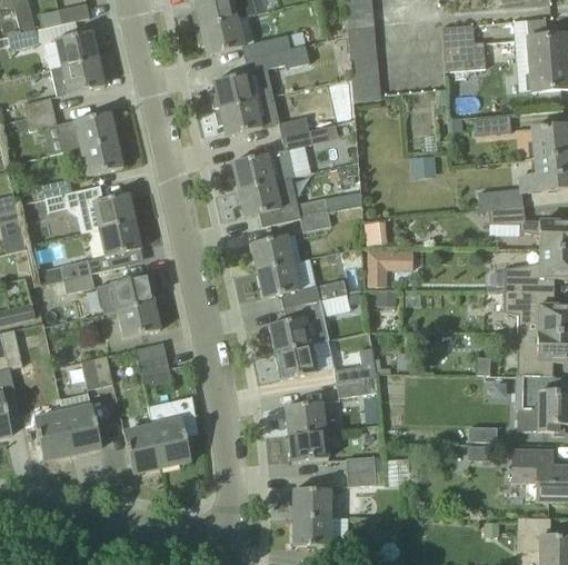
[(12,0),(21,32),(35,29),(27,0),(12,0)]
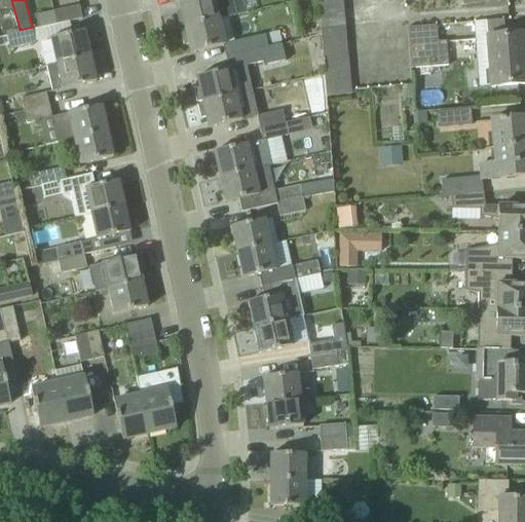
[(179,0),(180,0),(182,8),(178,8),(176,8),(180,24),(181,23),(185,22),(185,24),(218,16),(236,12),(232,0),(179,0)]
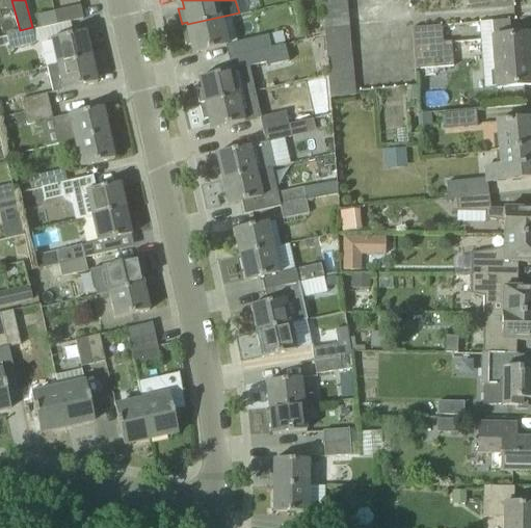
[(350,29),(346,0),(321,0),(329,90),(355,88),(350,29)]
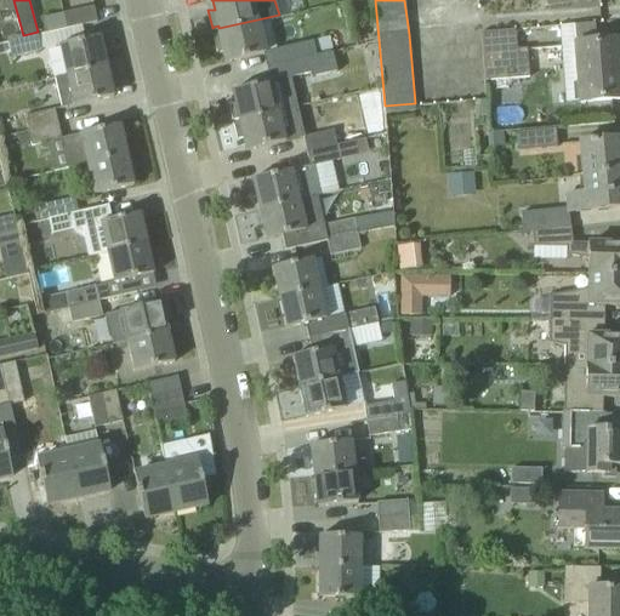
[(94,3),(70,9),(62,10),(66,26),(97,18),(94,3)]
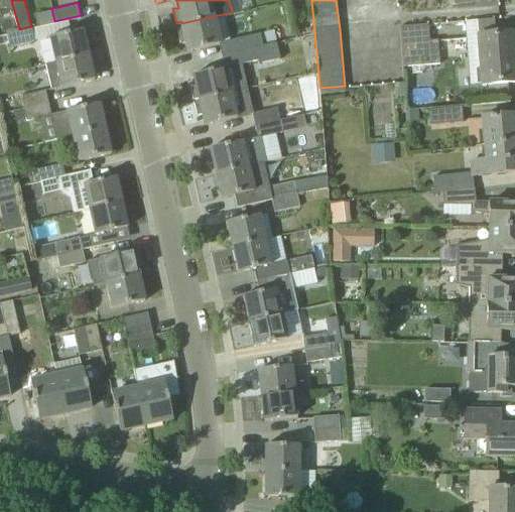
[(214,16),(181,23),(182,25),(177,26),(180,40),(185,40),(187,47),(186,47),(186,48),(221,41),(214,16)]
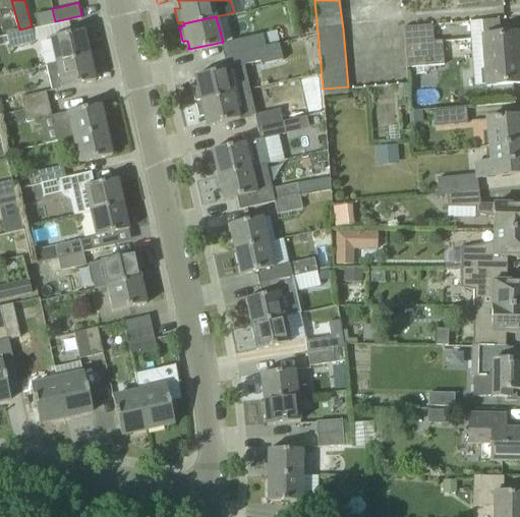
[(519,62),(517,31),(499,33),(498,16),(481,18),(482,34),(486,82),(519,79),(519,62)]
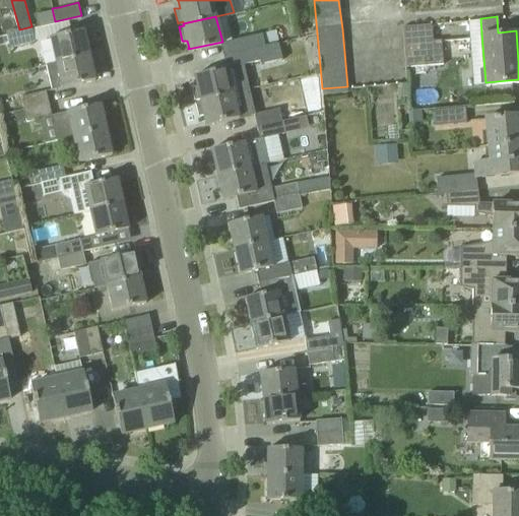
[(406,64),(443,61),(442,37),(433,38),(432,21),(403,23),(406,64)]
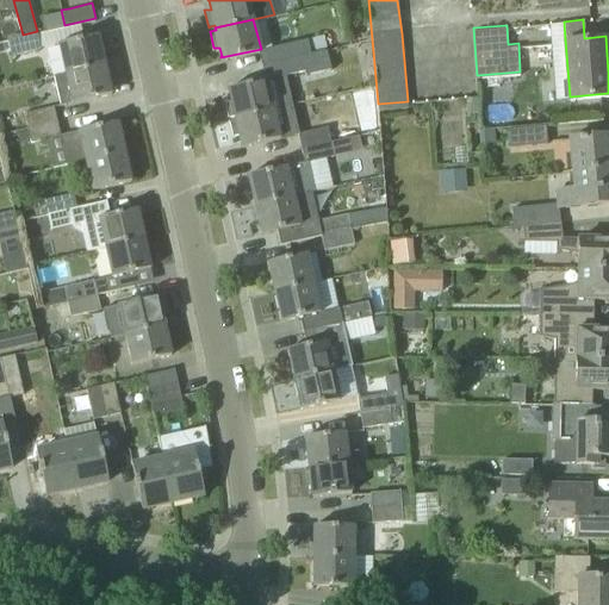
[(37,31),(23,35),(7,39),(10,48),(11,54),(41,45),(37,31)]
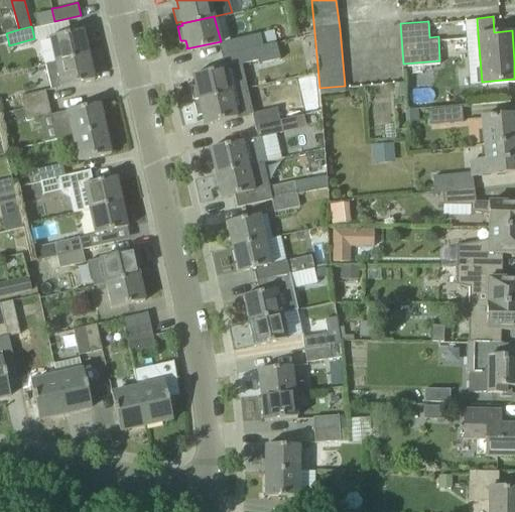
[(89,52),(83,27),(50,34),(56,60),(89,52)]
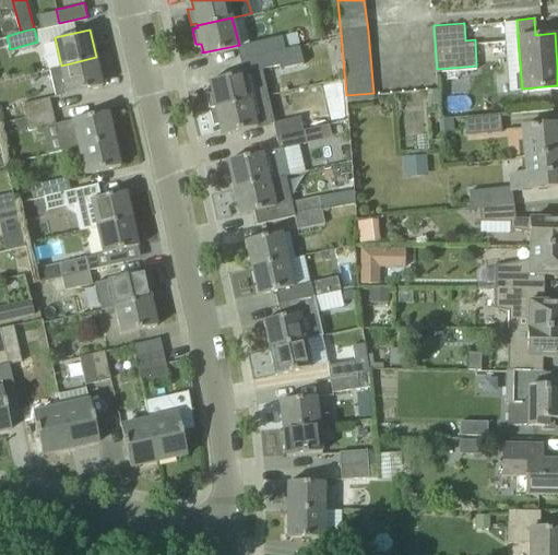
[(297,30),(282,33),(284,45),(300,42),(297,30)]
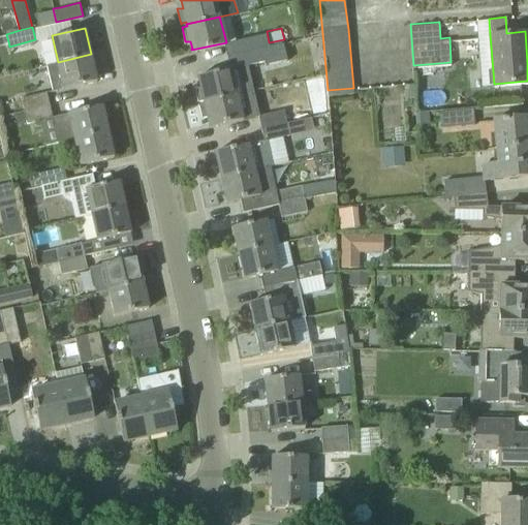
[(267,31),(241,37),(244,51),(270,44),(269,42),(267,31)]
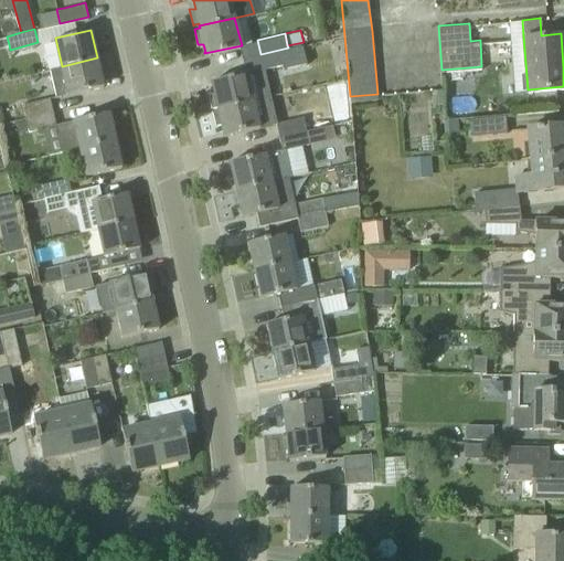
[(288,48),(261,54),(264,67),(291,61),(290,61),(288,48)]
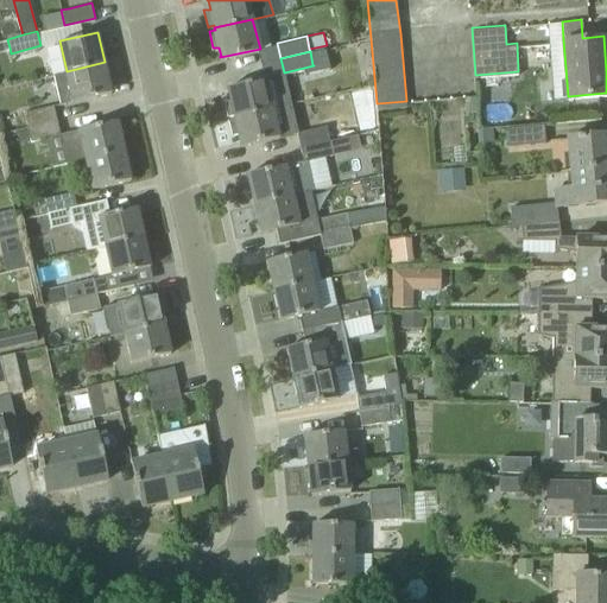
[(112,90),(105,62),(67,71),(54,74),(61,103),(112,90)]
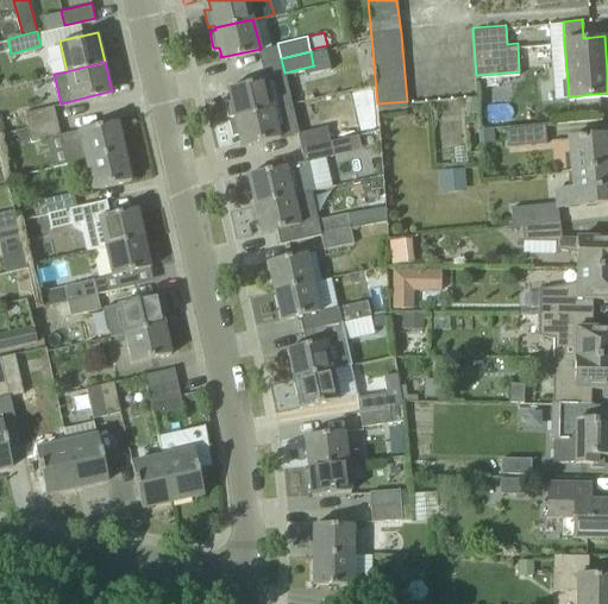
[(233,113),(233,115),(273,106),(267,76),(227,86),(230,98),(225,99),(229,114),(233,113)]
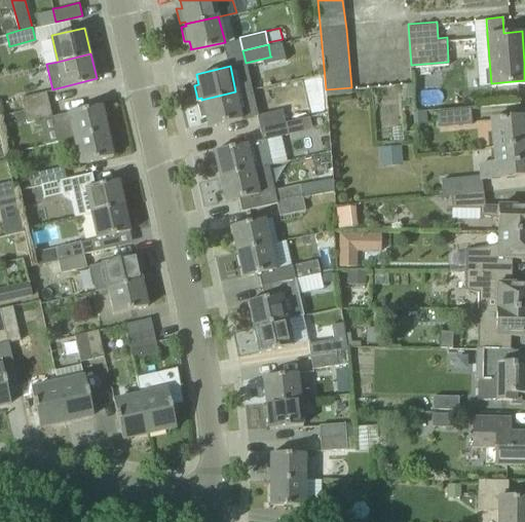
[(24,108),(49,102),(46,89),(21,95),(24,108)]
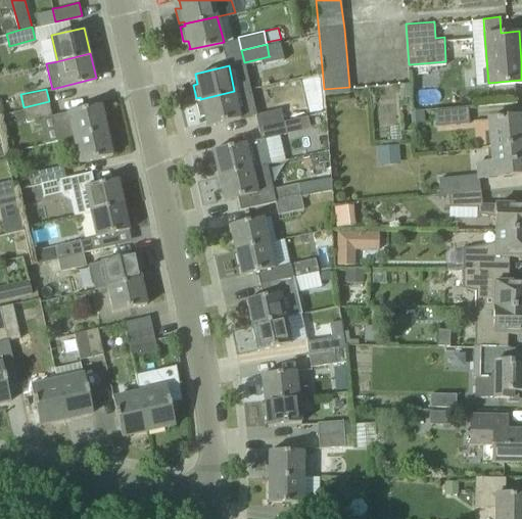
[(199,113),(204,113),(206,124),(240,116),(240,115),(234,91),(200,99),(201,100),(196,101),(199,113)]
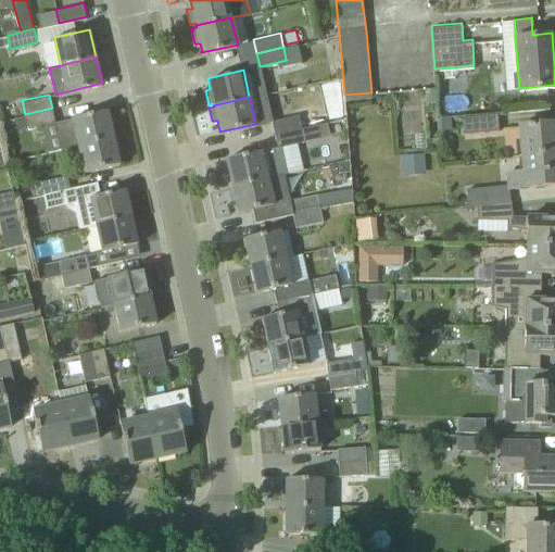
[(55,122),(55,121),(52,108),(25,114),(28,125),(28,127),(52,122),(55,122)]
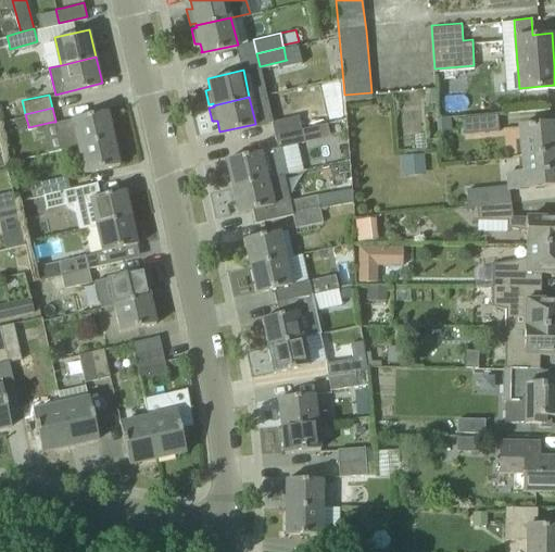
[(55,122),(52,122),(59,149),(78,143),(114,136),(108,109),(55,121),(55,122)]
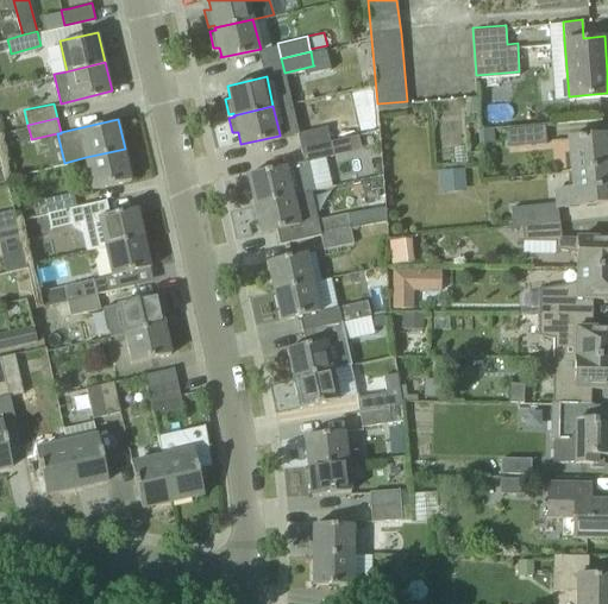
[(545,123),(507,126),(508,144),(546,140),(545,123)]
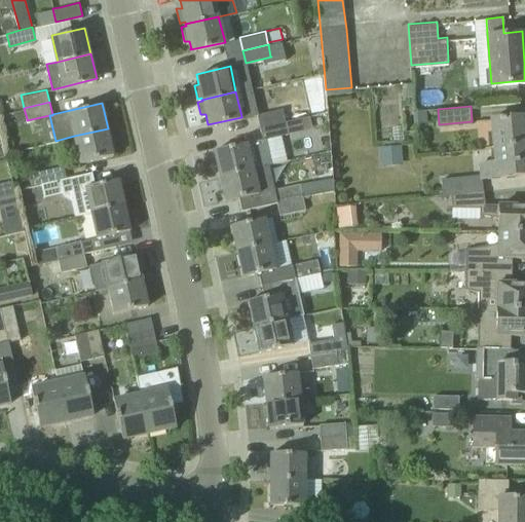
[(260,125),(286,119),(283,107),(257,112),(260,125)]
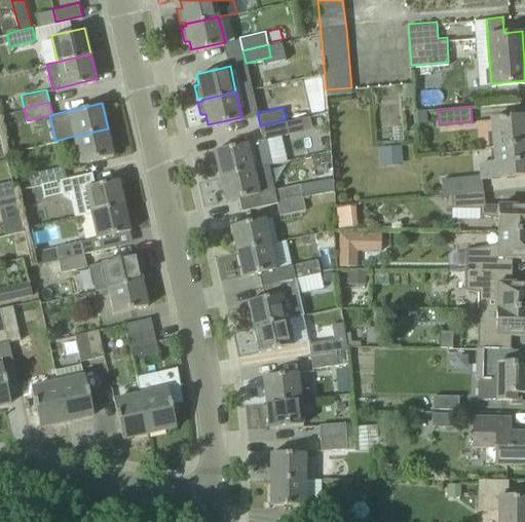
[(494,146),(524,142),(524,114),(492,117),(494,146)]
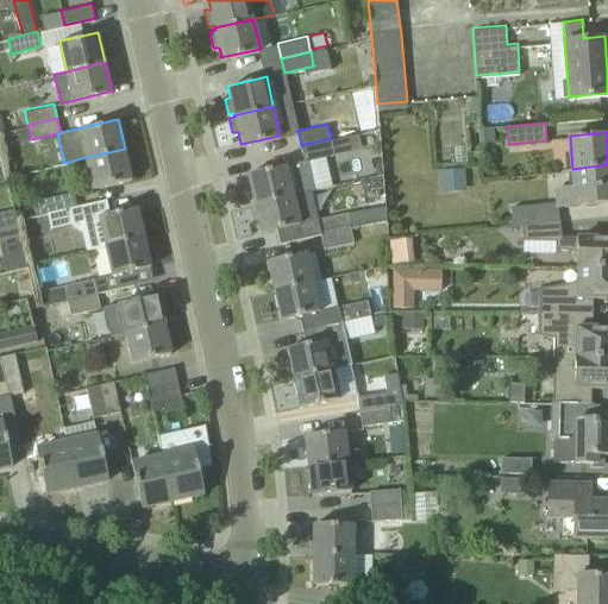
[(331,138),(301,145),(304,159),(334,152),(331,138)]
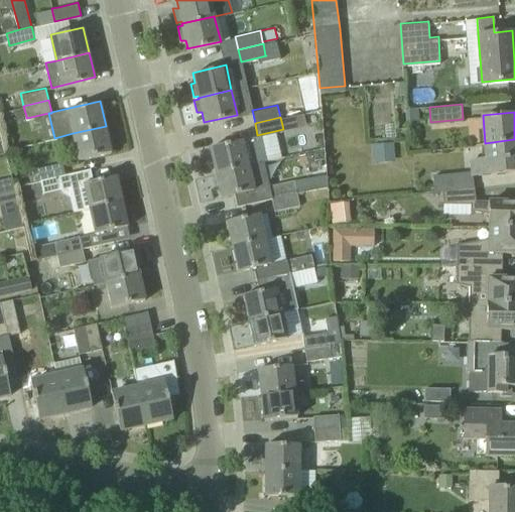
[(106,126),(73,133),(79,158),(111,150),(106,126)]
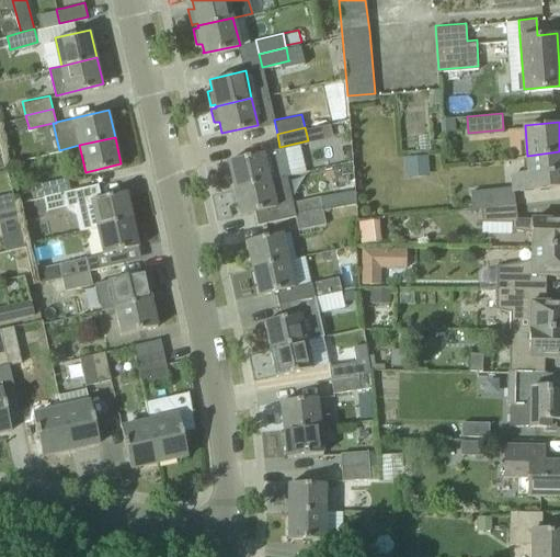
[(233,185),(270,178),(263,150),(228,158),(233,185)]
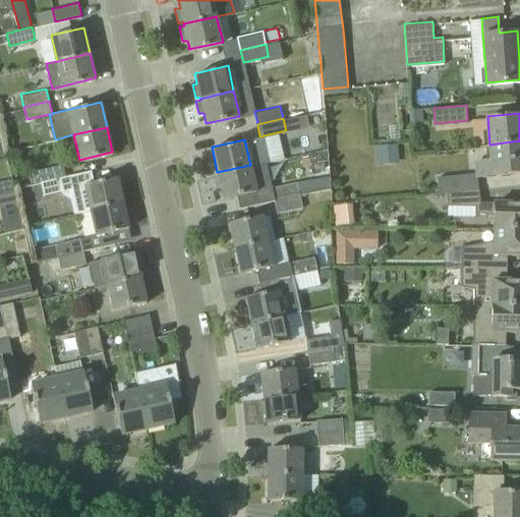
[(519,140),(489,145),(492,159),(474,161),(476,175),(519,170),(519,140)]
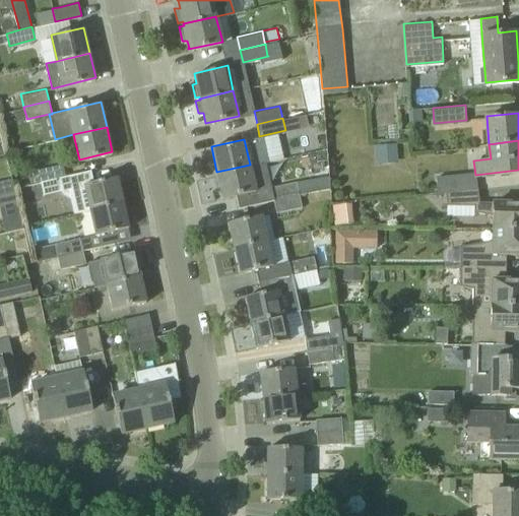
[(397,141),(375,143),(377,162),(398,159),(397,141)]
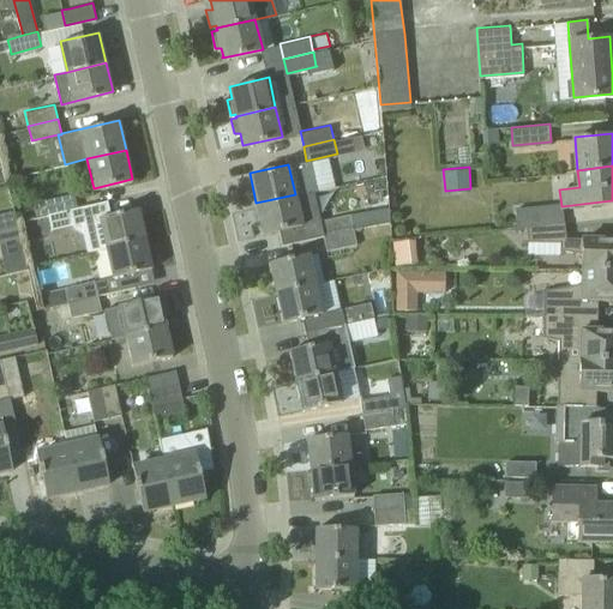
[(70,207),(78,206),(74,192),(44,198),(47,207),(35,211),(36,216),(70,207)]
